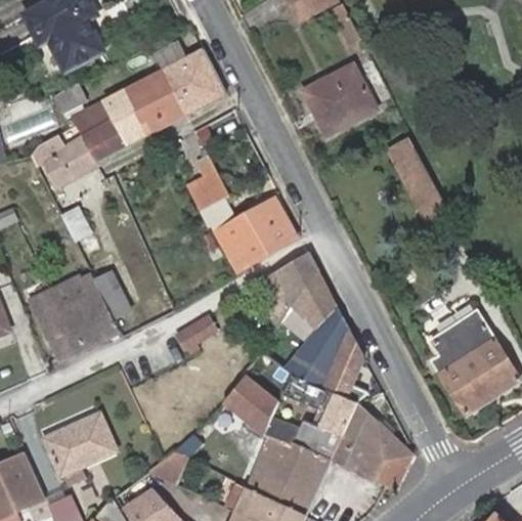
[(90,9),(99,4),(97,0),(57,0),(31,14),(45,44),(56,39),(73,69),(111,50),(95,18),(90,9)]
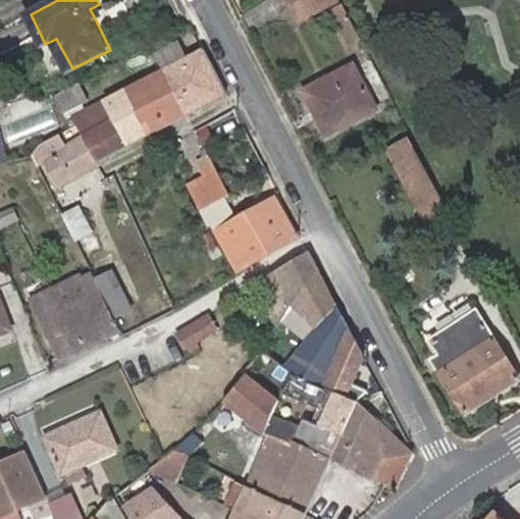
[(289,0),(297,14),(324,0),(289,0)]
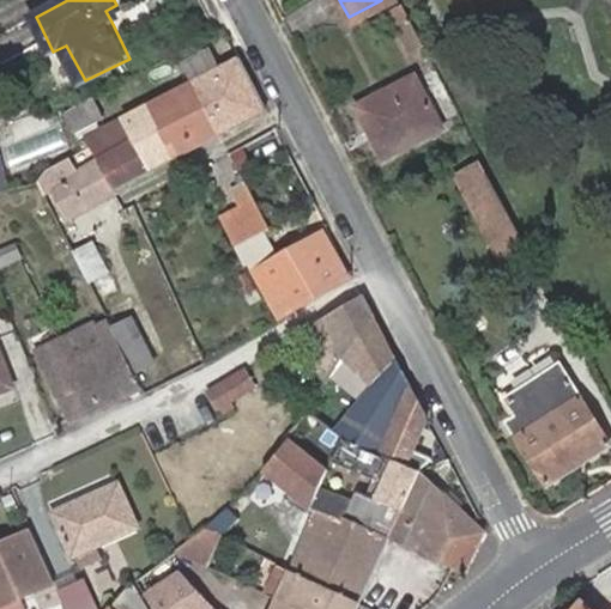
[(422,41),(411,20),(400,1),(388,7),(398,26),(409,47),(422,41)]
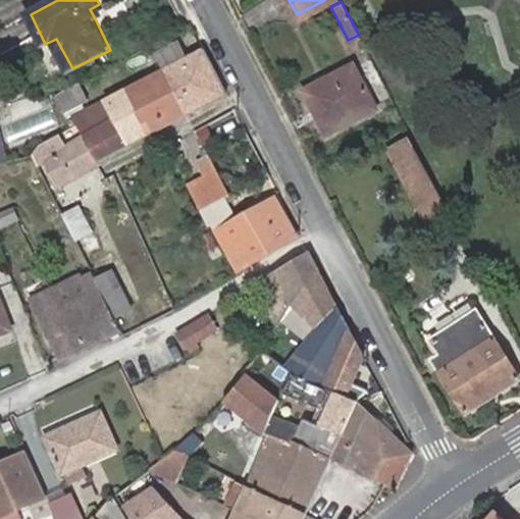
[(104,13),(99,4),(90,9),(95,18),(104,13)]
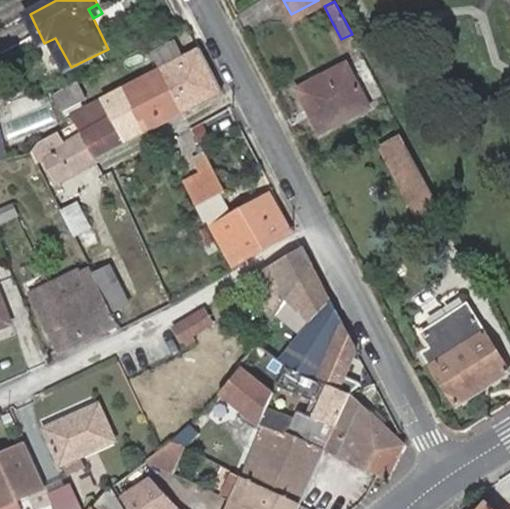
[(155,47),(164,64),(182,55),(173,37),(155,47)]
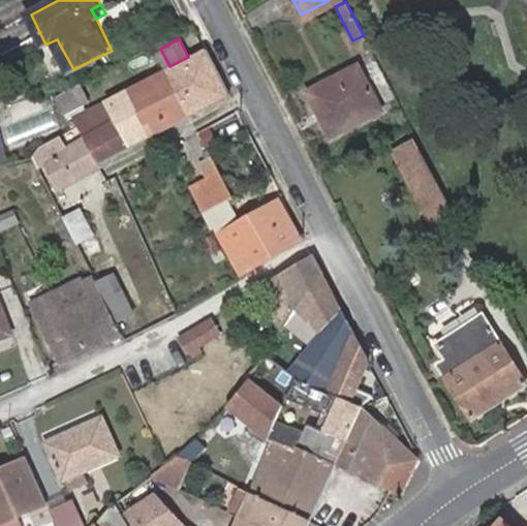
[(175,91),(217,69),(205,48),(188,57),(169,66),(163,69),(175,91)]
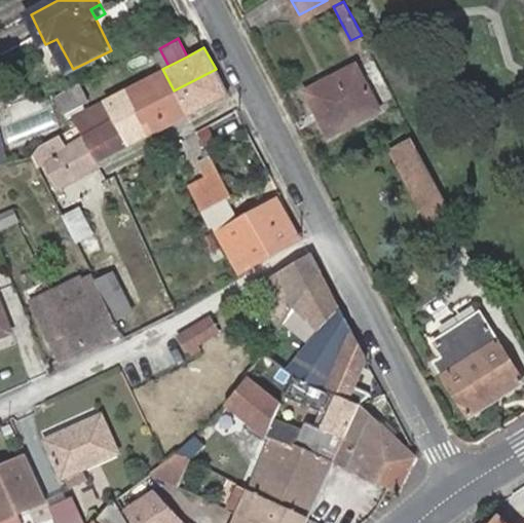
[(353,63),(304,89),(328,133),(378,106),(353,63)]
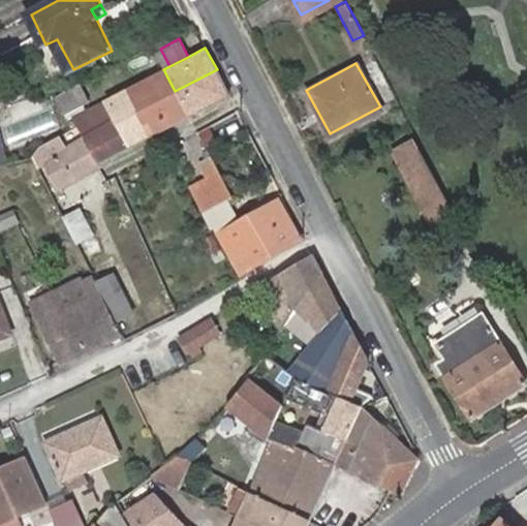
[(148,135),(187,115),(175,91),(163,69),(124,90),(134,110),(148,135)]
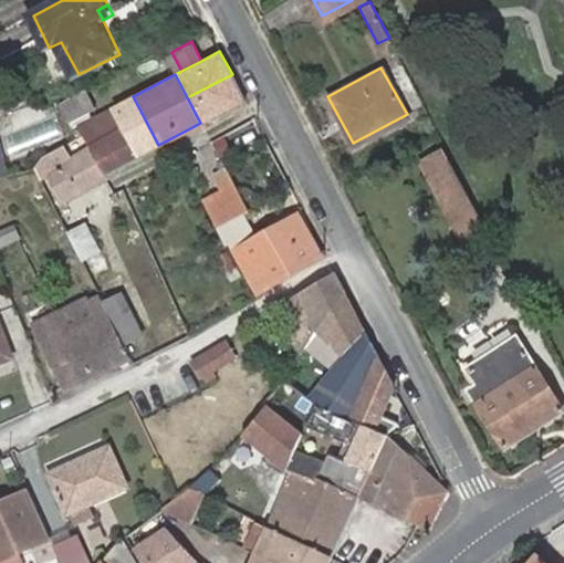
[(200,123),(246,100),(232,74),(187,97),(200,123)]
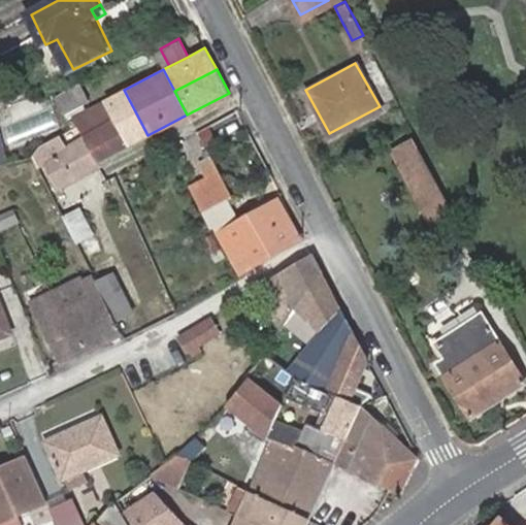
[(92,97),(83,80),(58,93),(59,95),(63,103),(66,111),(92,97)]
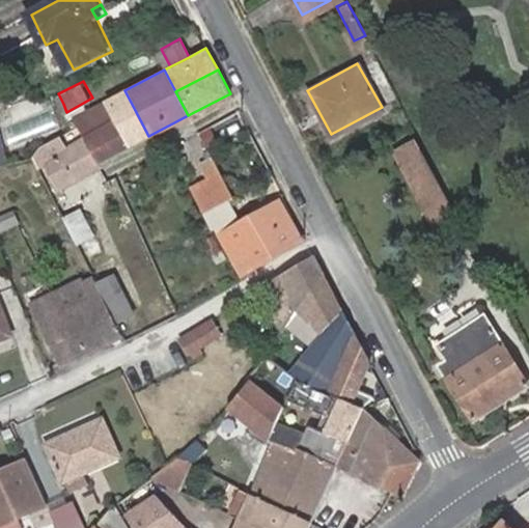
[(124,90),(72,117),(77,127),(84,138),(100,163),(130,146),(116,119),(135,110),(124,90)]
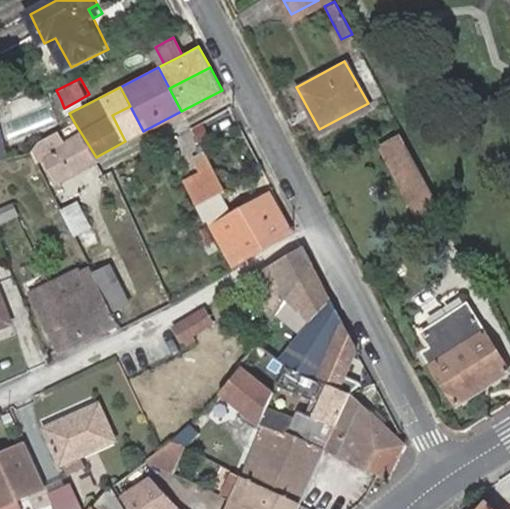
[(6,113),(13,133),(54,119),(48,100),(6,113)]
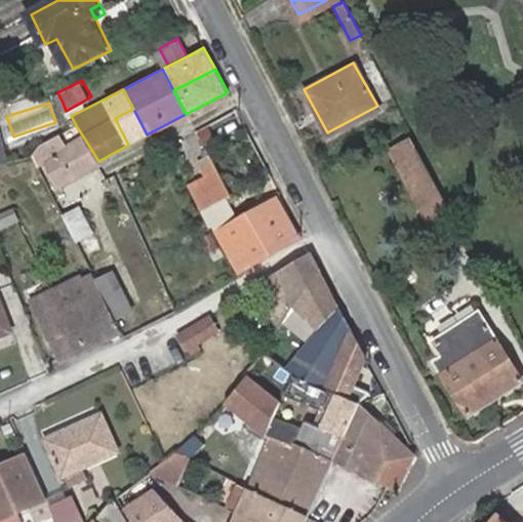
[(147,134),(133,109),(115,118),(128,145),(147,134)]
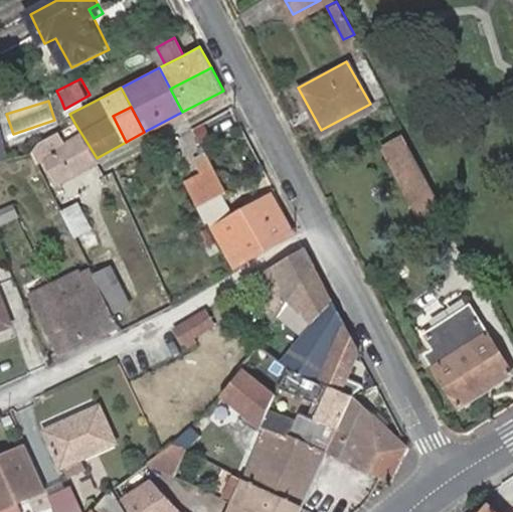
[(41,143),(31,153),(35,162),(44,158),(56,179),(97,158),(81,134),(64,144),(57,133),(41,143)]
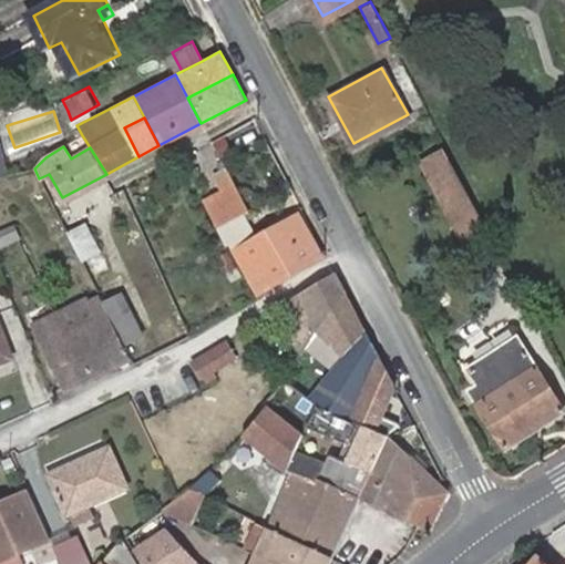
[(481,222),(443,151),(422,159),(461,233),(481,222)]
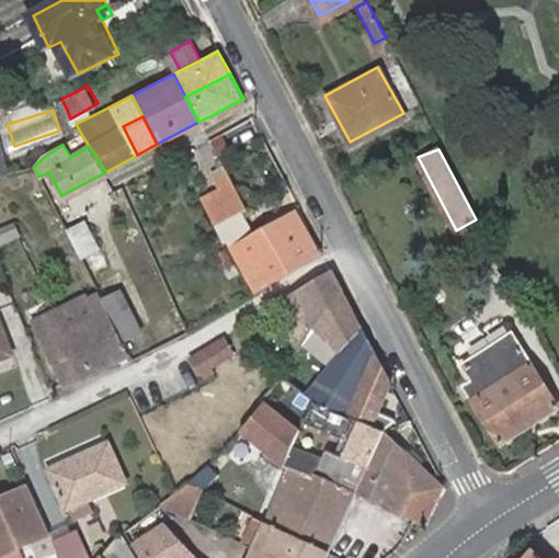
[(224,191),(202,203),(214,223),(238,209),(248,205),(227,167),(215,174),(224,191)]
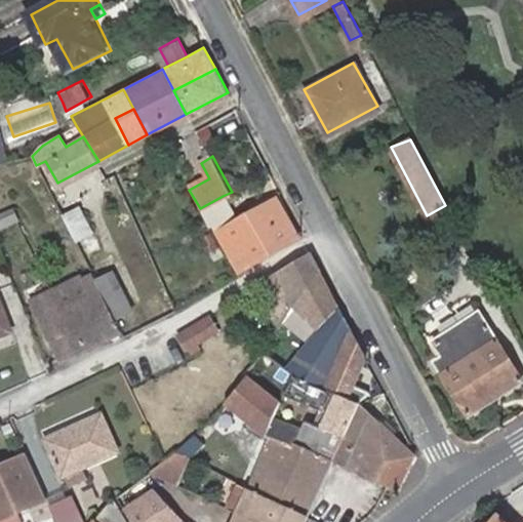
[(237,267),(296,235),(275,196),(235,216),(223,196),(200,208),(208,224),(212,222),(225,248),(227,246),(237,267)]
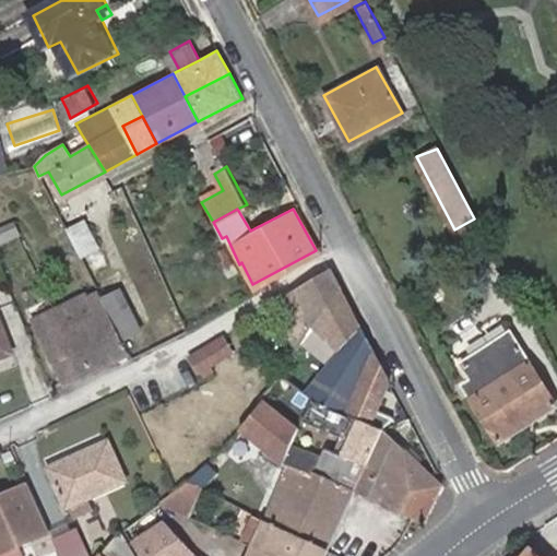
[(83,219),(66,228),(81,256),(98,246),(83,219)]
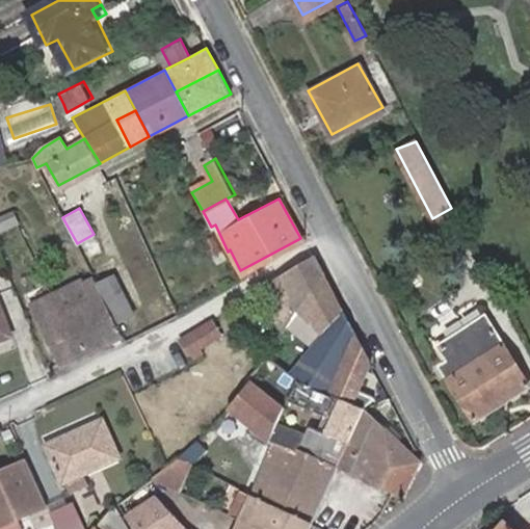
[(12,211),(0,216),(0,231),(19,223),(12,211)]
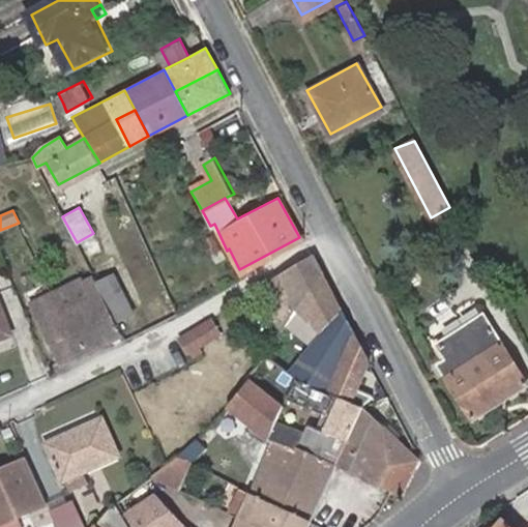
[(322,268),(315,255),(270,280),(286,308),(271,316),(280,330),(322,268)]
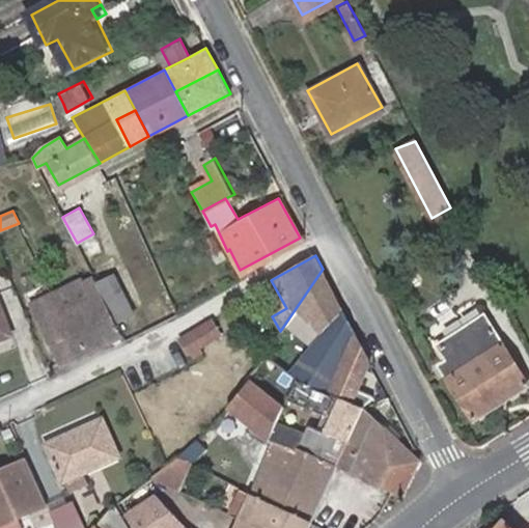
[(336,467),(365,407),(361,406),(370,399),(373,397),(356,392),(371,363),(323,269),(280,331),(265,356),(296,378),(305,381),(335,395),(326,415),(335,419),(329,434),(319,429),(310,424),(305,439),(287,432),(276,426),(270,439),(273,441),(336,467)]
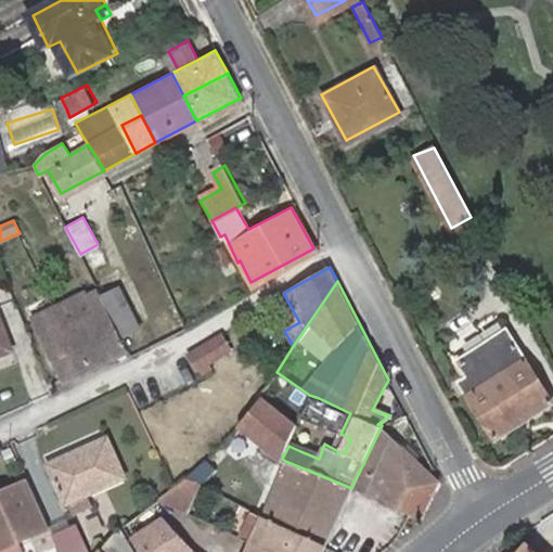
[(100,293),(121,335),(139,326),(117,284),(100,293)]
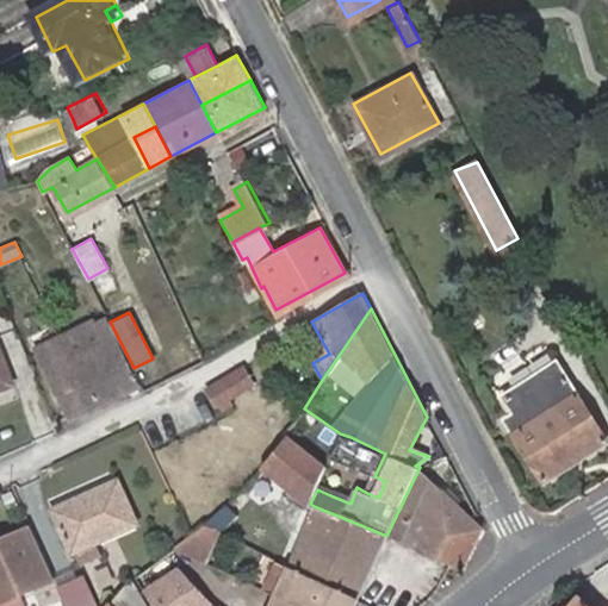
[(72,416),(140,381),(134,368),(110,322),(107,318),(95,324),(101,339),(70,356),(62,341),(62,339),(39,351),(72,416)]
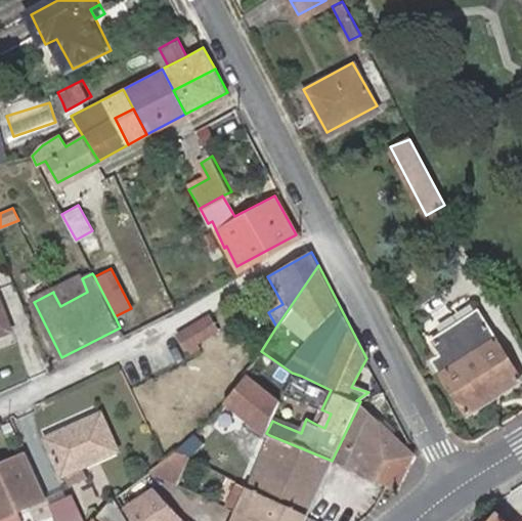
[(82,278),(53,293),(60,306),(87,292),(82,278)]
